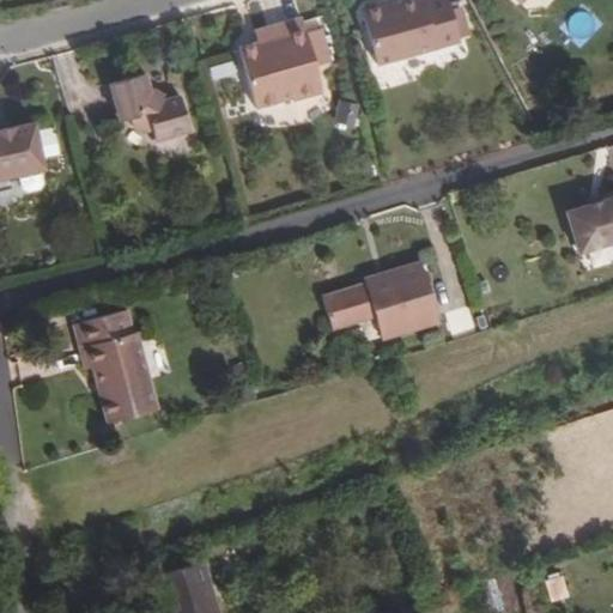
[(460,38),(448,0),(405,0),(398,2),(382,7),(378,1),(366,6),(363,13),(377,62),(460,38)]
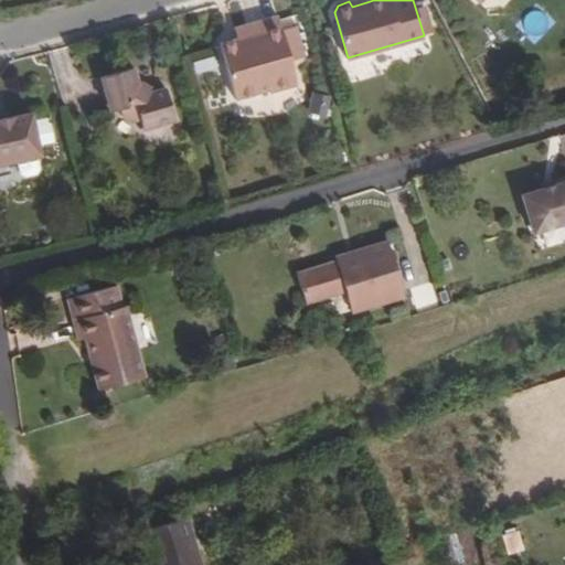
[(299,85),(279,16),(246,24),(249,34),(236,39),(221,43),(237,100),(272,89),(272,93),(299,85)]
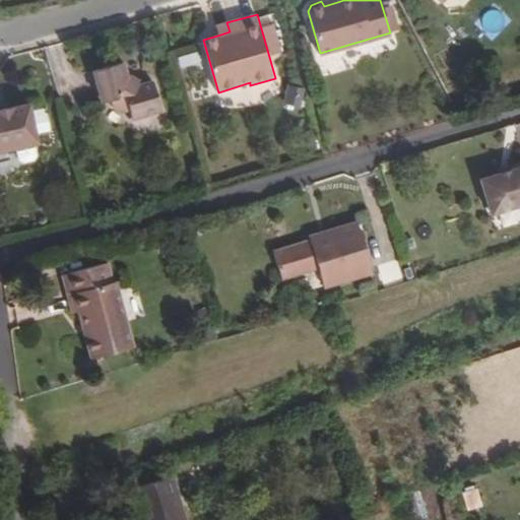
[(230,31),(226,22),(215,26),(217,36),(230,31)]
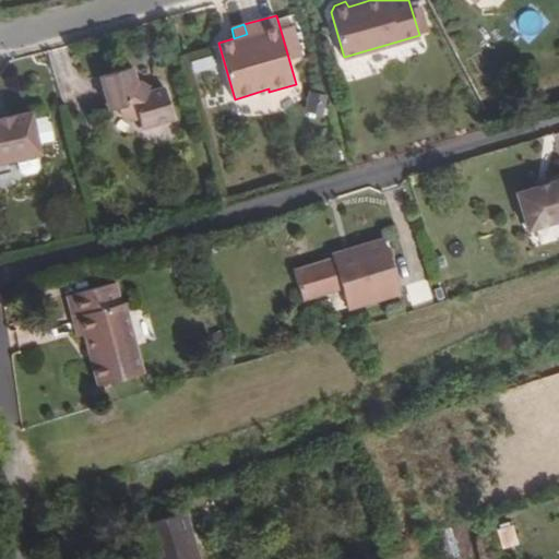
[(129,61),(98,70),(107,105),(116,102),(118,110),(134,120),(141,118),(143,126),(175,117),(166,85),(152,88),(134,79),(129,61)]
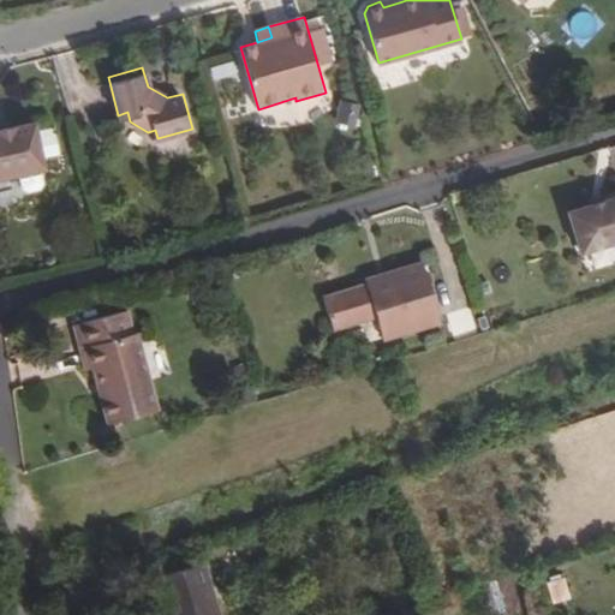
[(0,130),(0,178),(43,168),(33,123),(0,130)]
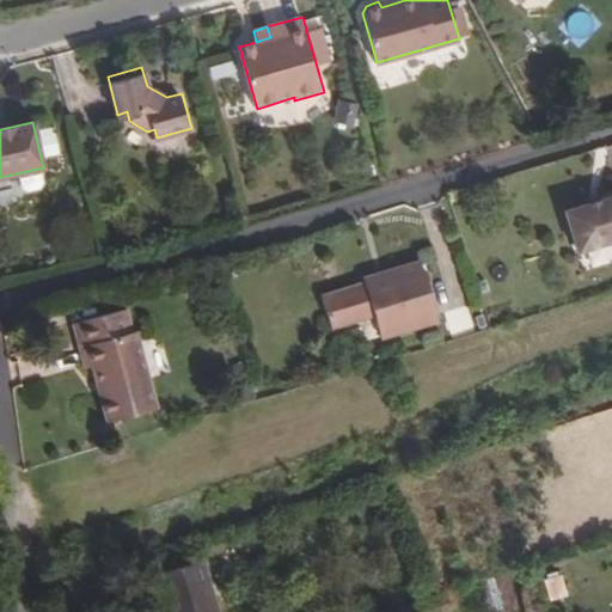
[(611,195),(568,208),(580,251),(611,240),(611,195)]
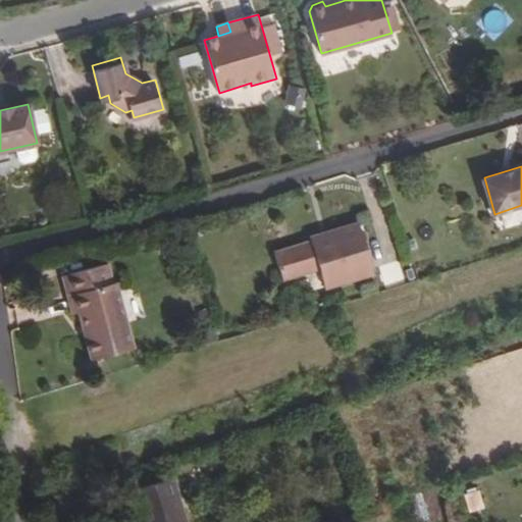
[(274,253),(282,280),(318,269),(324,290),(374,273),(358,222),(333,230),(335,235),(310,242),(274,253)]
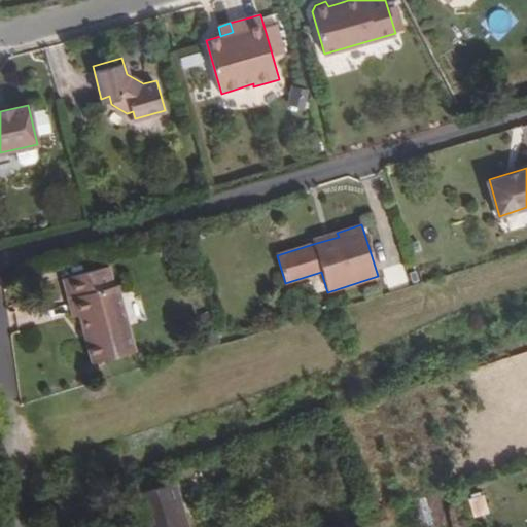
[(313,244),(339,237),(337,233),(312,240),(313,244)]
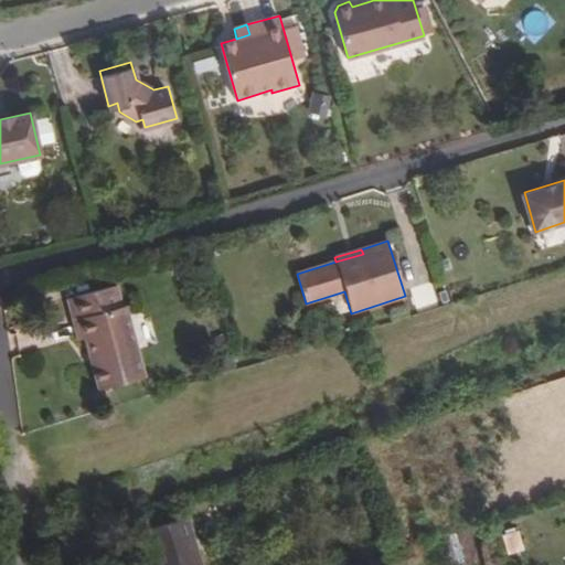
[(120,285),(115,286),(120,308),(126,306),(120,285)]
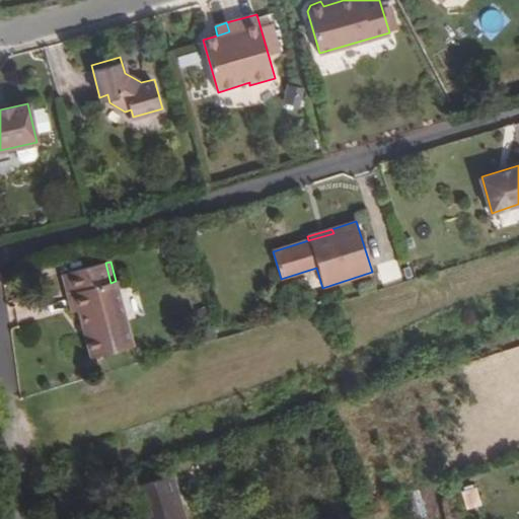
[(73,292),(65,294),(70,311),(77,309),(90,358),(133,347),(116,281),(110,283),(105,263),(68,273),(73,292)]
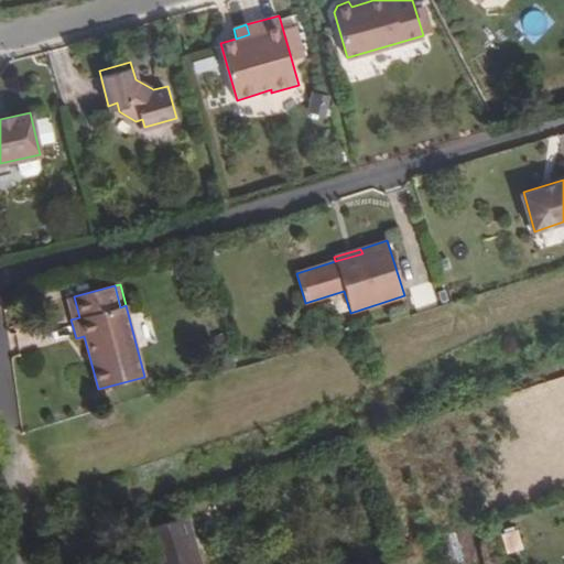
[(79,317),(74,296),(65,299),(71,320),(79,317)]
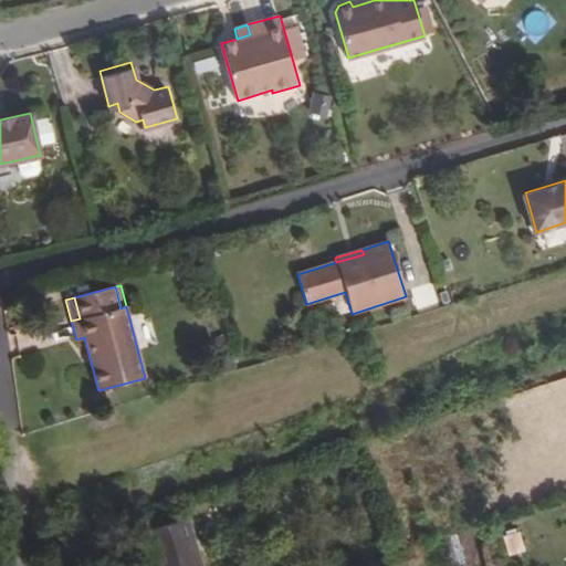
[(201,565),(187,517),(145,531),(155,565),(201,565)]
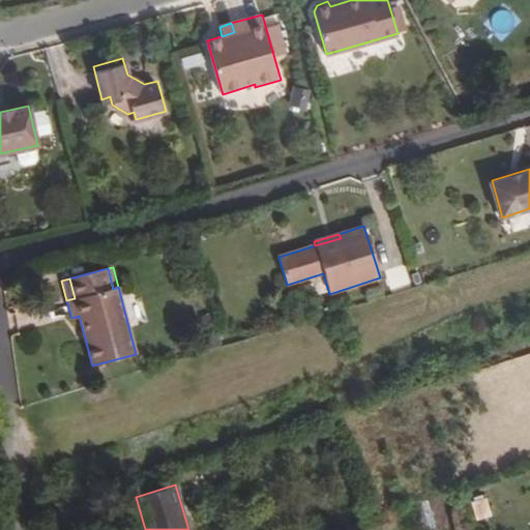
[(442,500),(418,507),(424,529),(440,529),(451,527),(442,500)]
